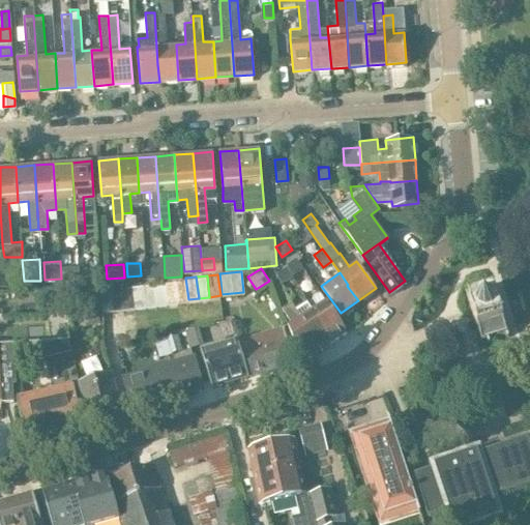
[(175,280),(177,300),(188,299),(185,278),(175,280)]
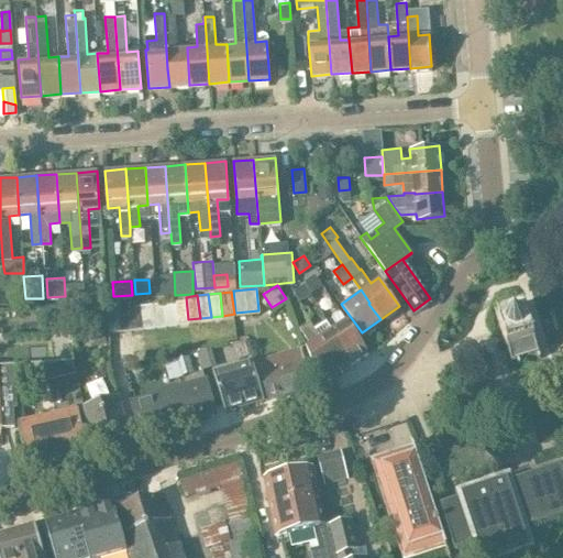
[(175,298),(178,321),(188,319),(186,297),(175,298)]
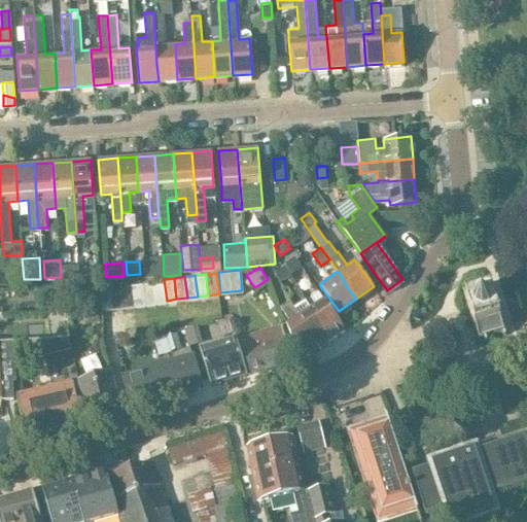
[(153,280),(156,302),(167,301),(164,279),(153,280)]
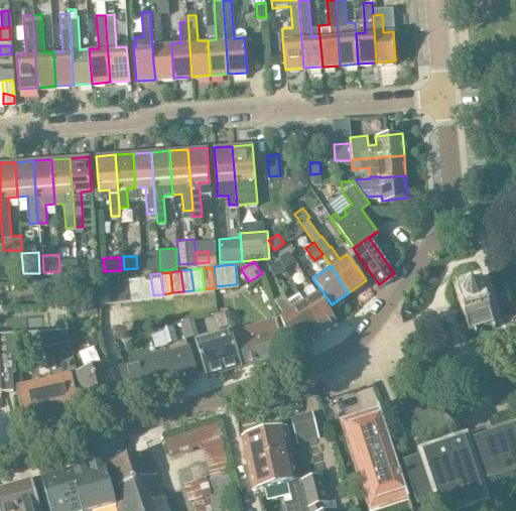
[(139,275),(141,296),(153,295),(150,274),(139,275)]
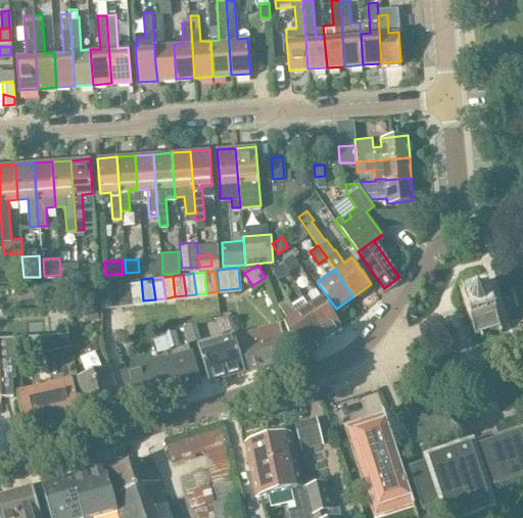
[(468,313),(475,335),(502,326),(485,278),(459,287),(466,308),(468,313)]
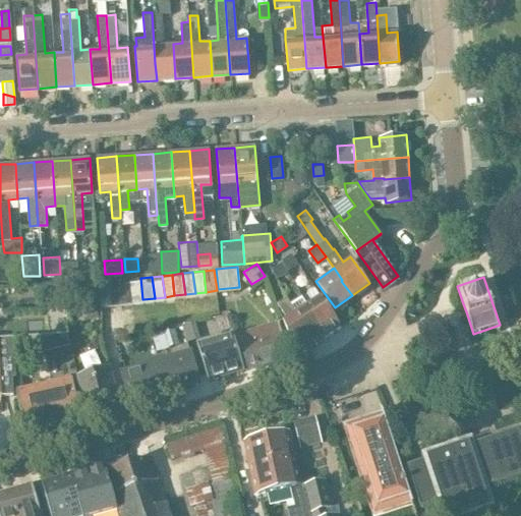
[(129,280),(132,301),(142,299),(140,278),(129,280)]
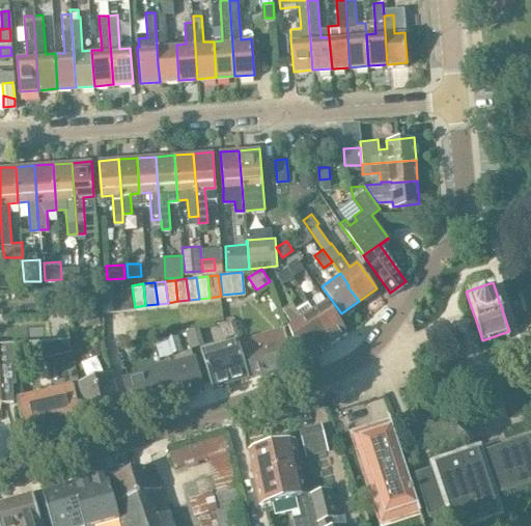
[(121,286),(123,308),(135,307),(132,285),(121,286)]
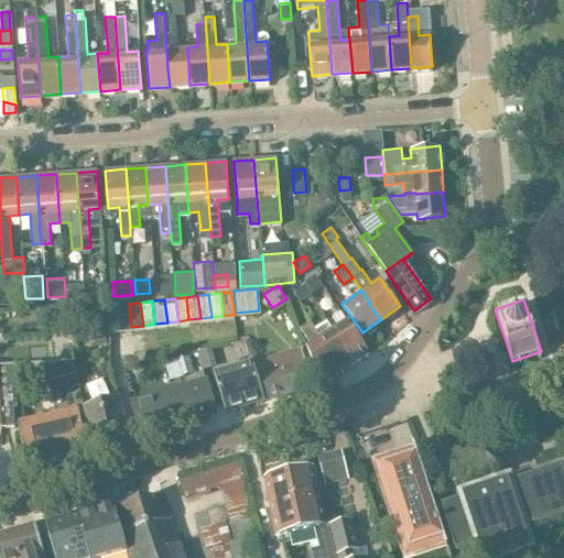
[(117,305),(120,328),(131,327),(129,304),(117,305)]
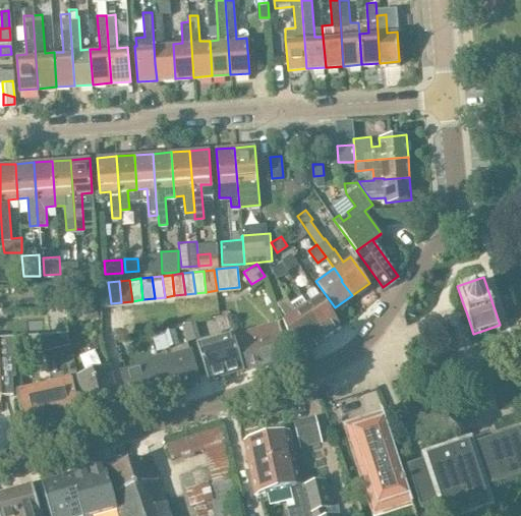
[(98,283),(100,304),(111,303),(108,282),(98,283)]
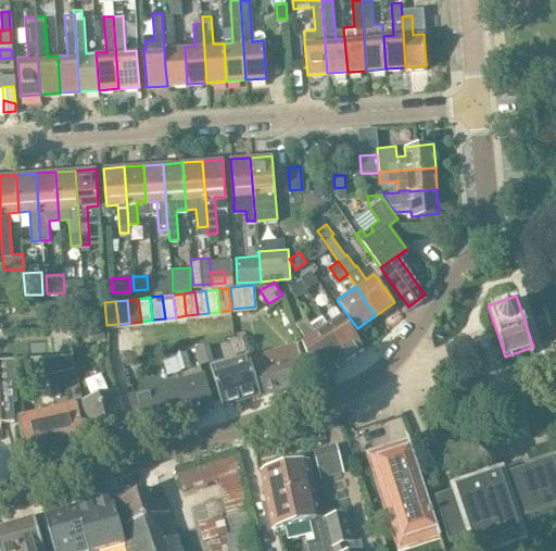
[(323,314),(348,357),(363,347),(342,314),(336,305),(323,314)]
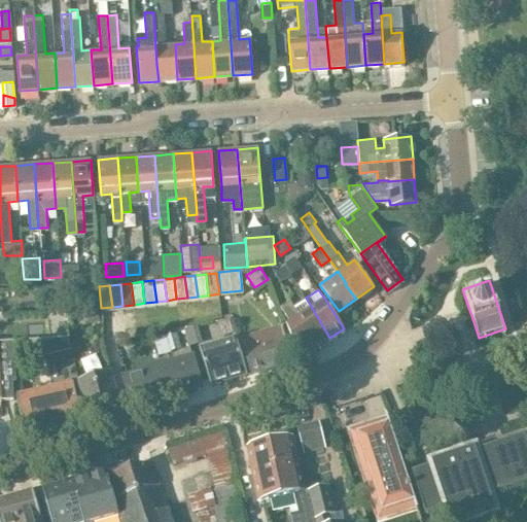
[(301,313),(315,347),(329,338),(306,298),(302,301),(301,300),(294,304),(301,313)]
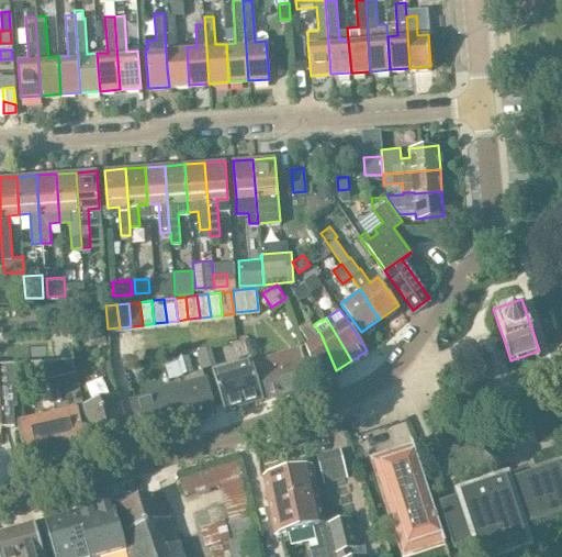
[(305,344),(321,381),(336,370),(321,334),(314,324),(313,325),(308,319),(299,325),(310,342),(305,344)]
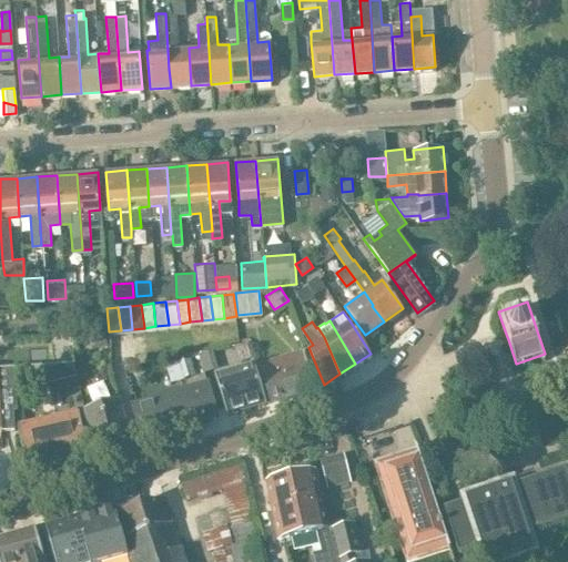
[(265,400),(315,385),(303,346),(254,360),(254,361),(253,361),(265,400)]
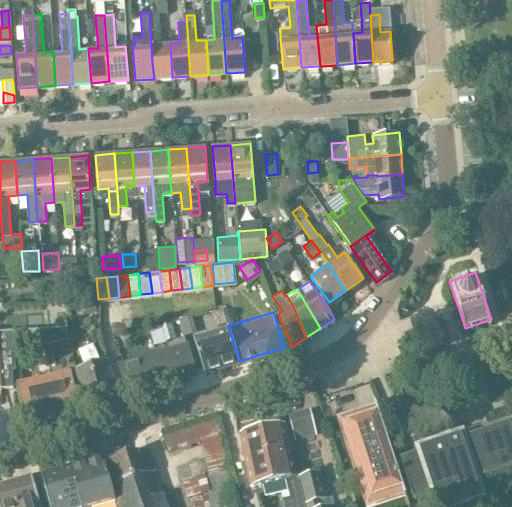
[(170,320),(158,323),(163,339),(175,335),(170,320)]
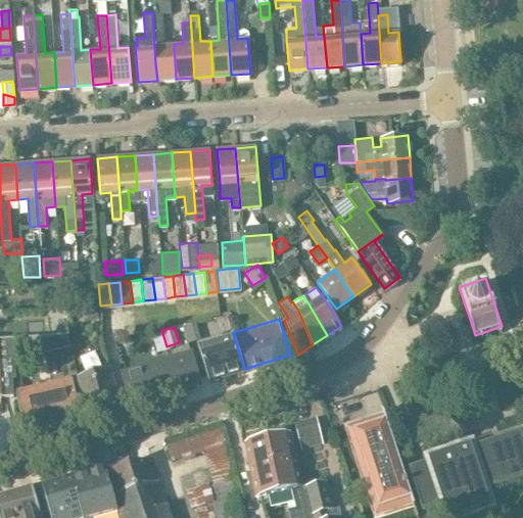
[(208,380),(244,369),(233,333),(198,344),(208,380)]
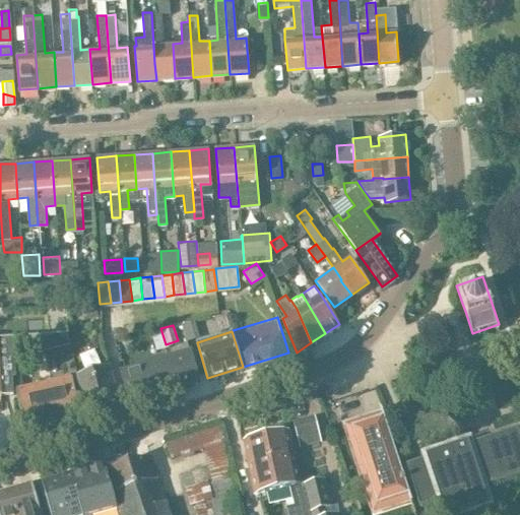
[(24,335),(25,345),(69,343),(69,333),(24,335)]
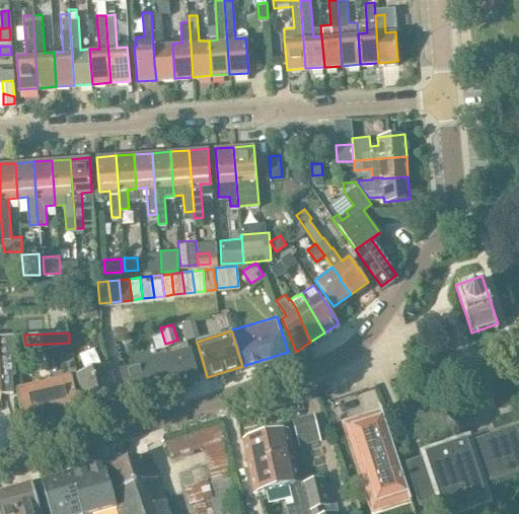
[(120,365),(130,399),(199,379),(189,345),(120,365)]
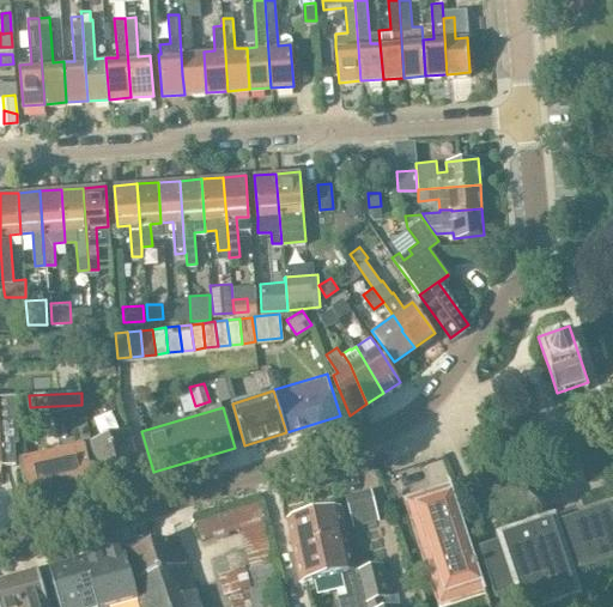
[(0,461),(16,460),(14,439),(18,439),(17,417),(0,417),(0,461)]
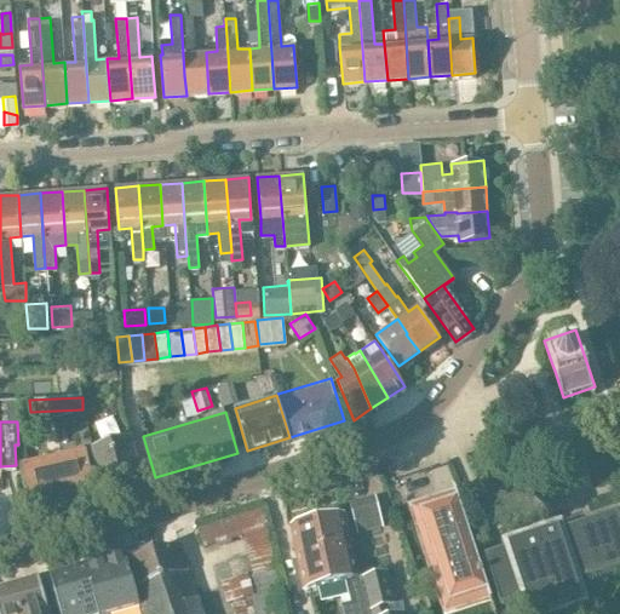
[(91,442),(104,491),(142,481),(128,432),(91,442)]
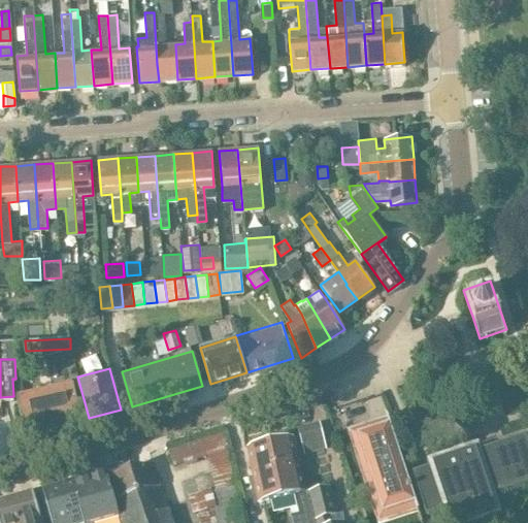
[(25,428),(55,421),(80,416),(72,378),(17,390),(25,428)]
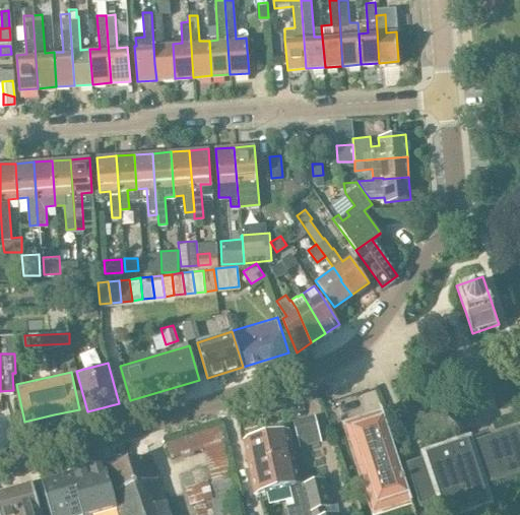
[(374,512),(412,499),(382,408),(344,421),(374,512)]
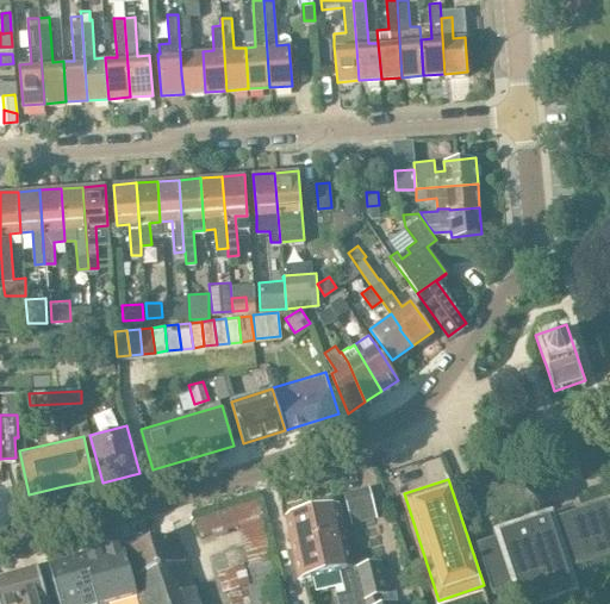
[(344,491),(352,521),(375,515),(368,485),(344,491)]
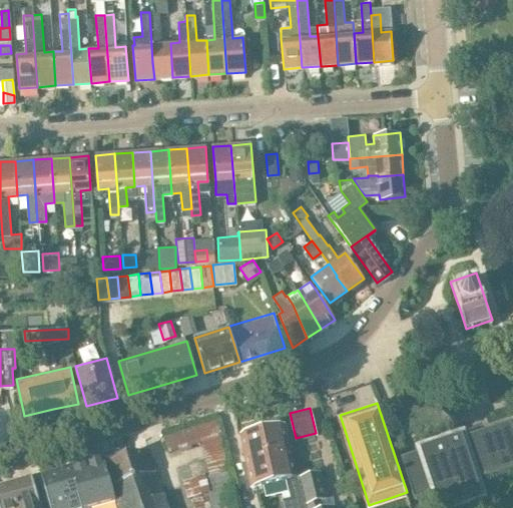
[(239,507),(230,468),(229,468),(220,433),(217,416),(163,434),(168,450),(190,443),(201,440),(208,472),(182,479),(186,496),(191,495),(194,507),(239,507)]
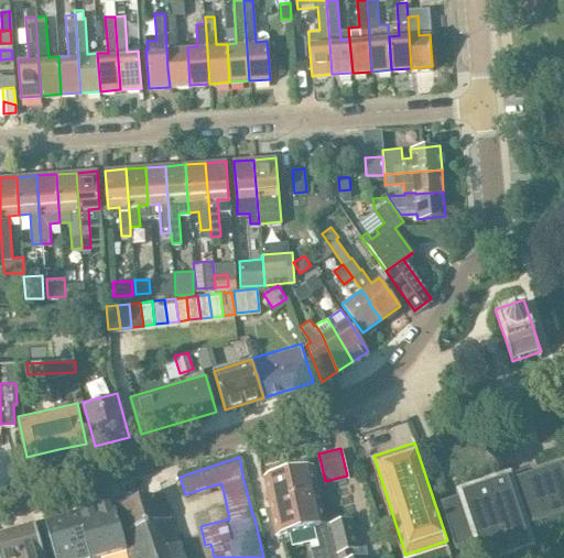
[(485,557),(491,557),(520,548),(533,544),(527,524),(563,511),(563,463),(563,460),(510,478),(509,474),(463,491),(464,494),(441,502),(457,548),(479,540),(485,557)]
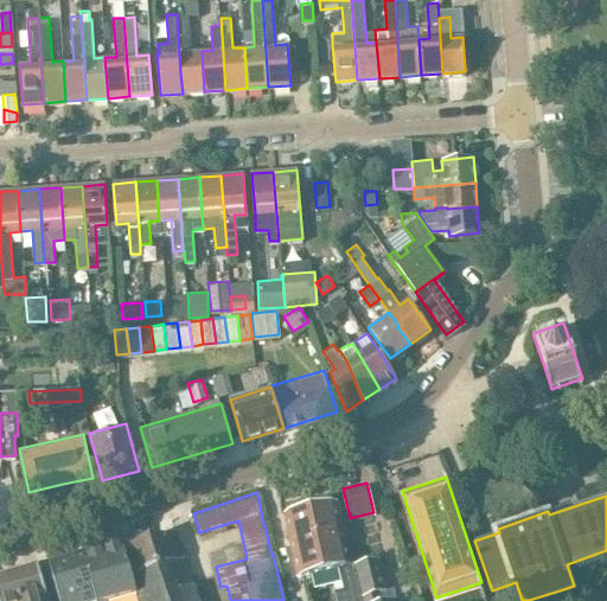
[(336,600),(360,600),(353,562),(351,563),(338,499),(283,511),(296,575),(338,567),(343,586),(333,587),(336,600)]
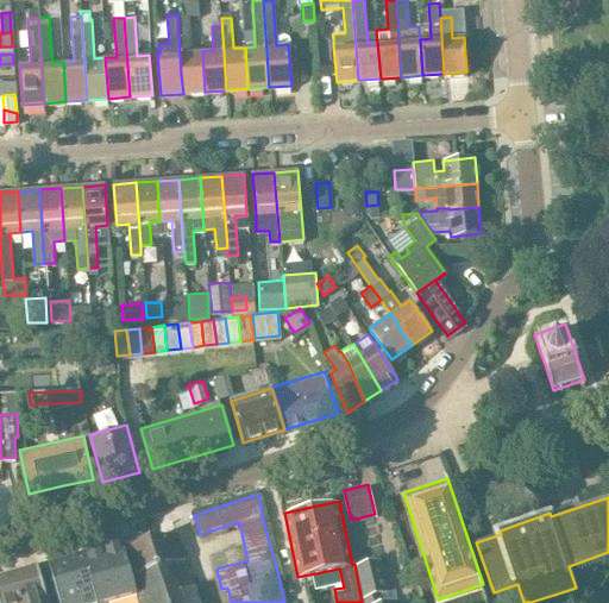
[(124,547),(137,594),(139,602),(199,602),(176,534),(124,547)]
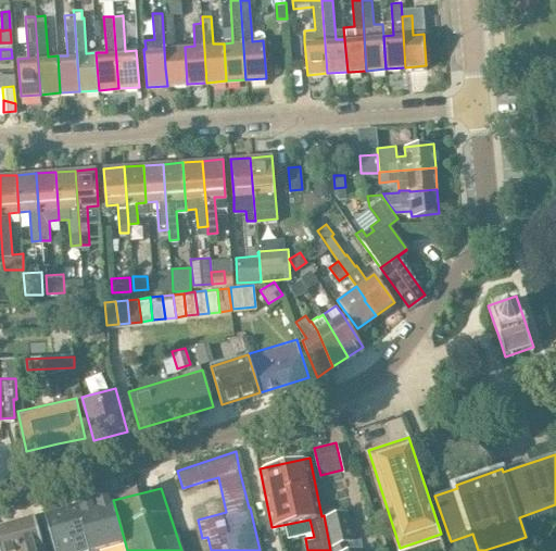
[(78,511),(89,550),(99,550),(99,549),(125,542),(113,500),(111,493),(76,503),(78,511)]
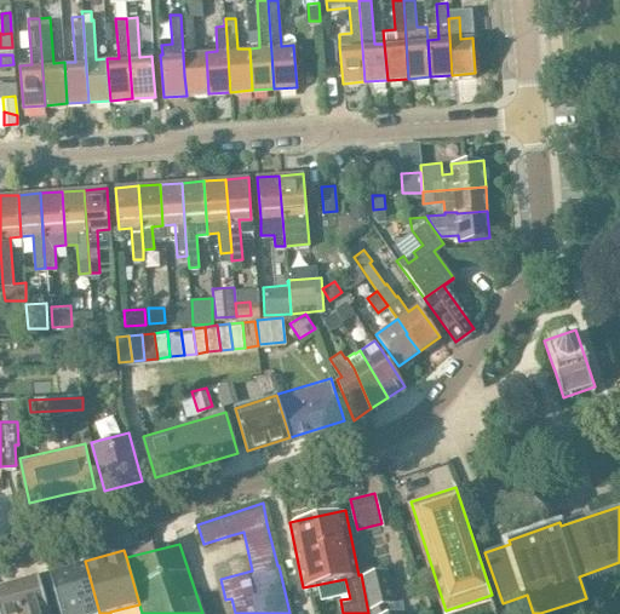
[(69,566),(81,613),(99,613),(87,569),(85,561),(69,566)]
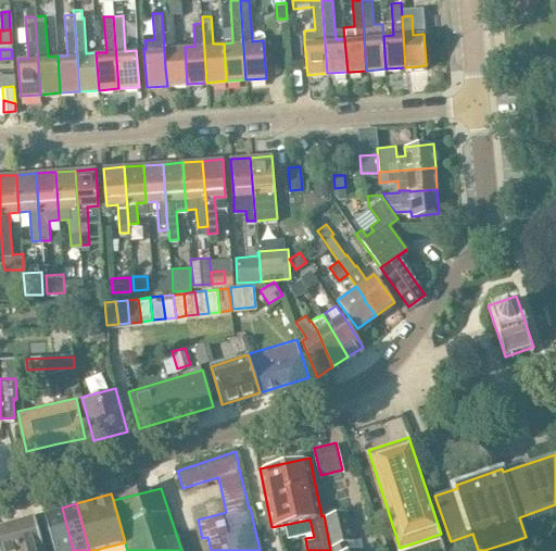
[(45,513),(54,550),(73,550),(62,508),(45,513)]
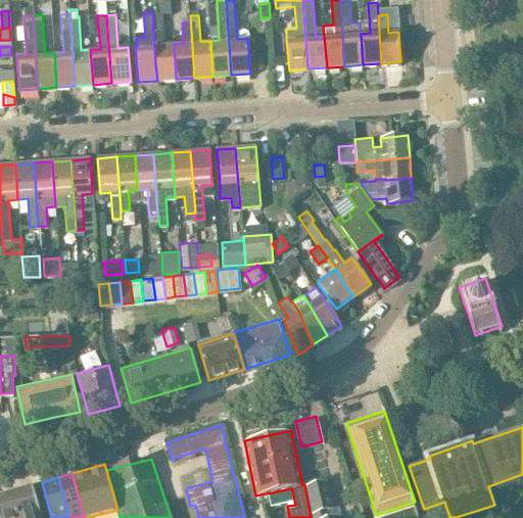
[(304,484),(311,517),(341,517),(341,514),(330,516),(328,508),(333,507),(326,479),(304,484)]
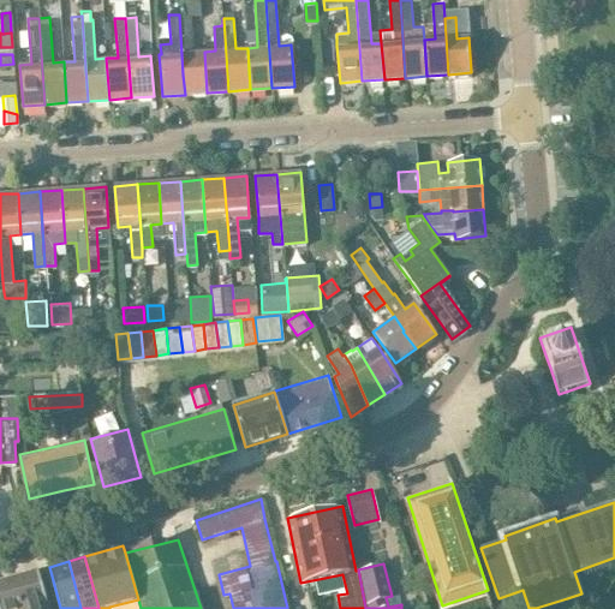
[(0,608),(48,608),(37,569),(0,579),(0,608)]
